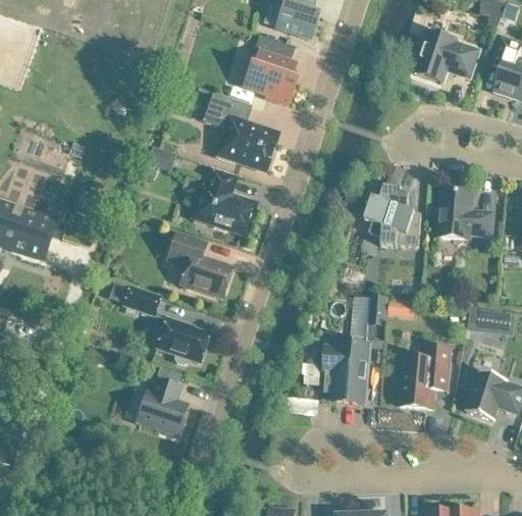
[(308,13),(310,4),(311,4),(311,0),(276,0),(276,4),(281,6),(274,27),(309,39),(316,16),(308,13)]
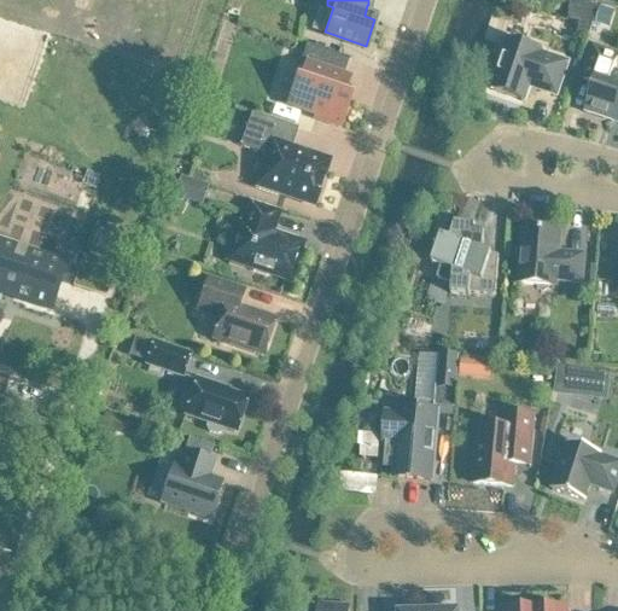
[(569,17),(579,18),(578,29),(590,30),(593,21),(599,4),(578,0),(571,0),(569,17)]
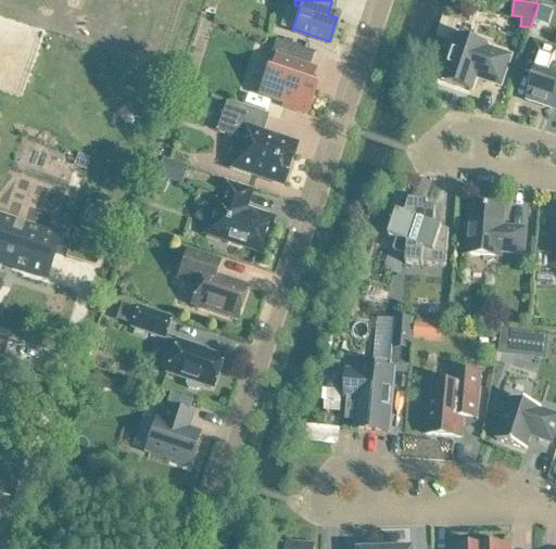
[(548,23),(554,5),(541,2),(535,20),(548,23)]
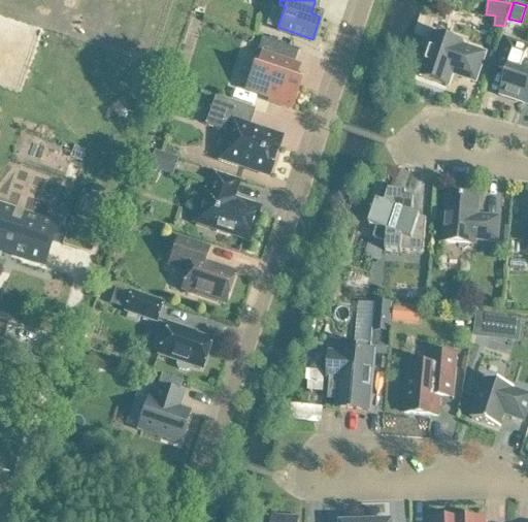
[(463,39),(434,30),(420,73),(449,83),(453,70),(475,78),(486,51),(462,42),(463,39)]
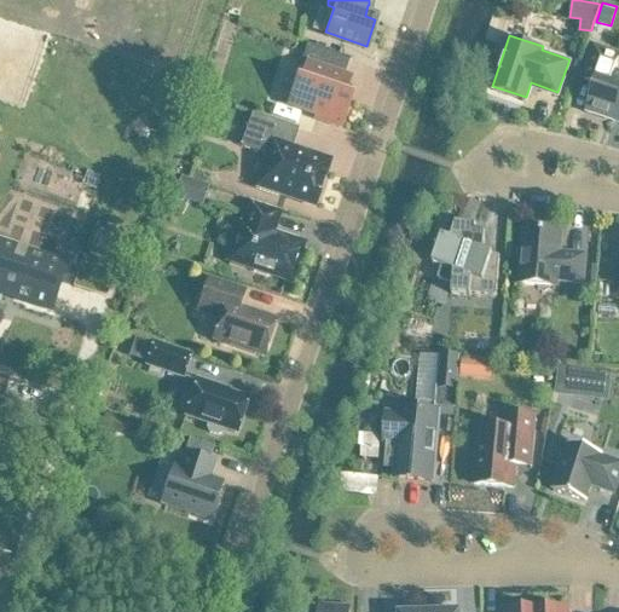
[(343,71),(350,55),(306,40),(301,57),(306,59),(300,79),(296,78),(288,102),(316,111),(314,115),(340,123),(350,96),(343,93),(350,74),(343,71)]
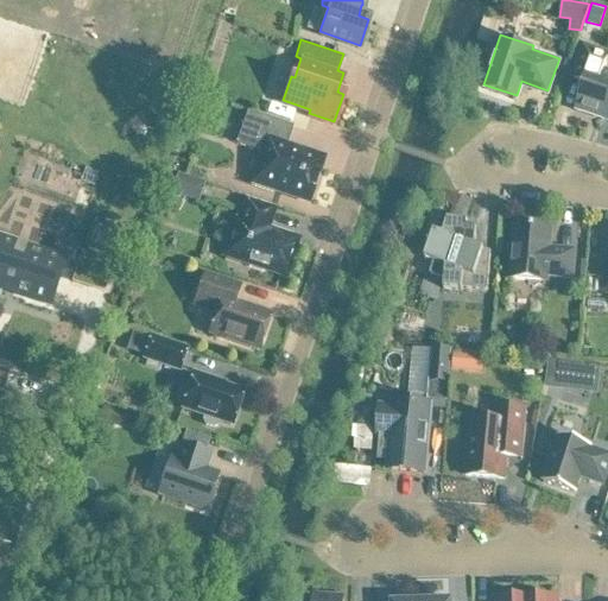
[(603,116),(607,102),(607,65),(605,65),(607,52),(607,49),(583,40),(571,74),(584,78),(575,107),(603,116)]
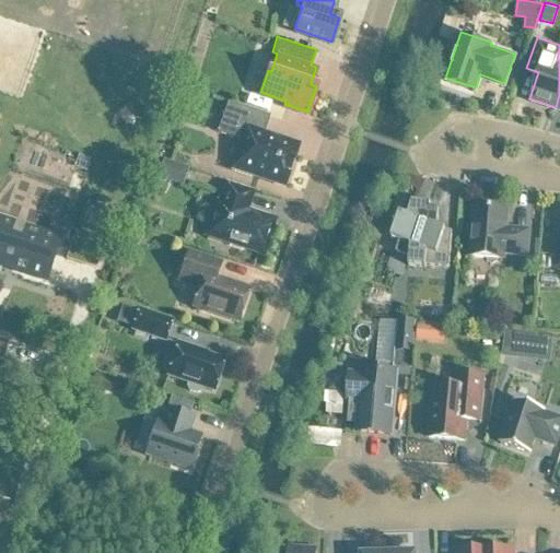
[(254,172),(283,181),(288,168),(289,169),(293,156),(292,155),(296,142),(264,131),(269,113),(228,98),(217,129),(243,138),(240,149),(236,148),(231,166),(253,174),(254,172)]
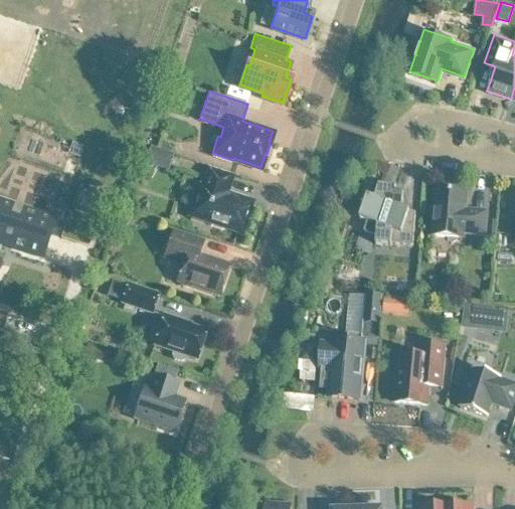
[(167,168),(173,151),(151,143),(145,160),(167,168)]
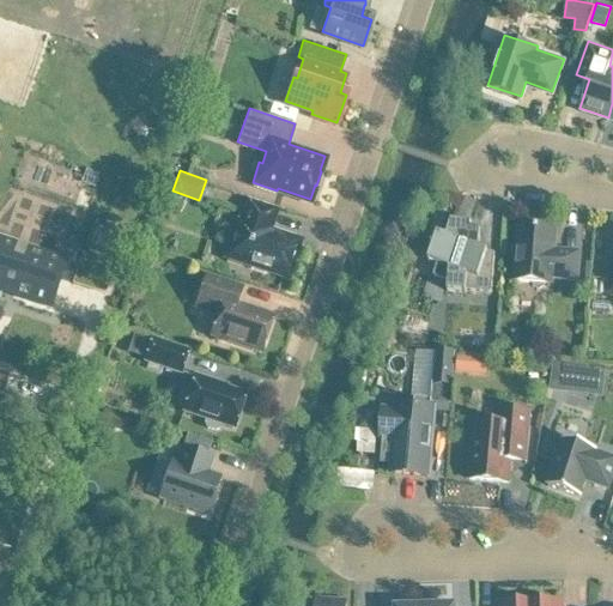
[(269,229),(278,207),(248,197),(240,219),(238,218),(226,253),(252,261),(250,265),(267,270),(268,267),(286,273),(298,238),(269,229)]
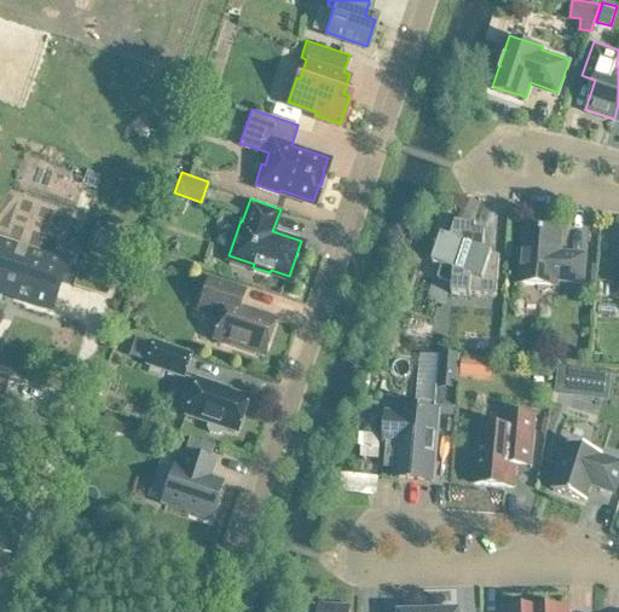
[(497,292),(501,252),(498,252),(484,247),(485,229),(475,227),(476,223),(456,220),(451,236),(441,232),(433,260),(441,264),(438,276),(453,281),(452,290),(470,292),(470,289),(497,292)]
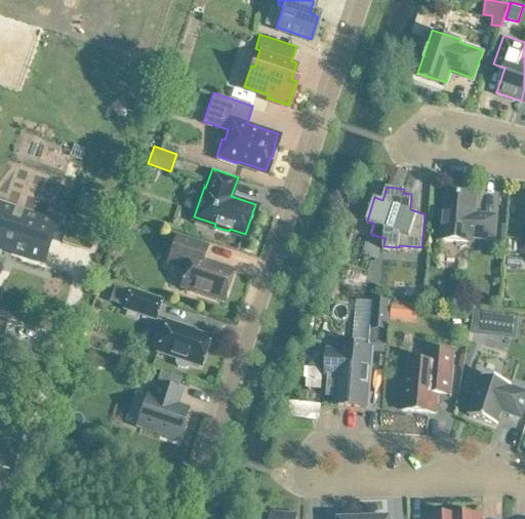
[(474,210),(476,195),(446,192),(442,237),(472,240),(472,235),(494,237),(497,212),(474,210)]
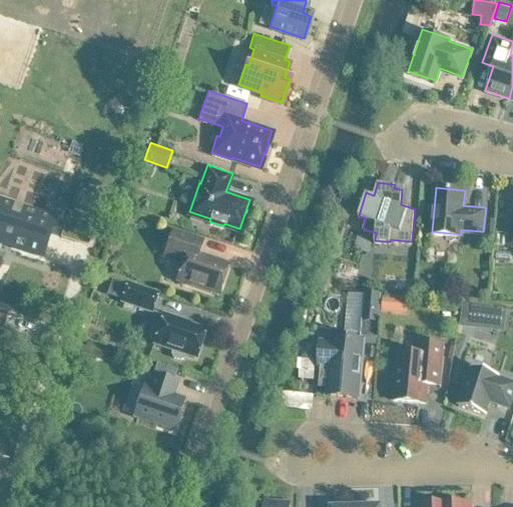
[(0,231),(11,235),(10,239),(23,248),(42,255),(42,254),(41,252),(53,216),(55,216),(55,215),(22,204),(21,205),(22,205),(20,208),(12,205),(13,202),(14,201),(0,196),(0,231)]
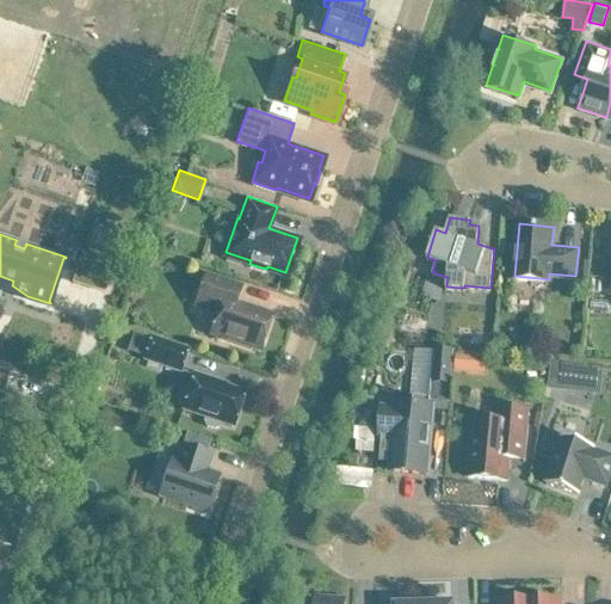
[(217,310),(210,332),(259,349),(272,312),(235,300),(241,283),(205,271),(195,303),(217,310)]
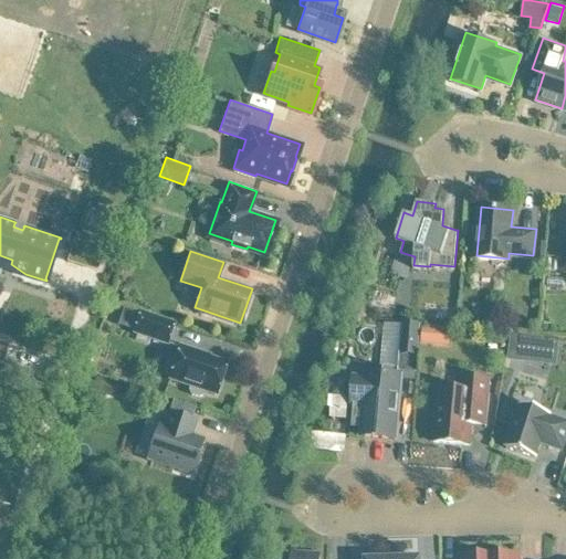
[(167,344),(175,319),(139,307),(132,331),(167,344)]
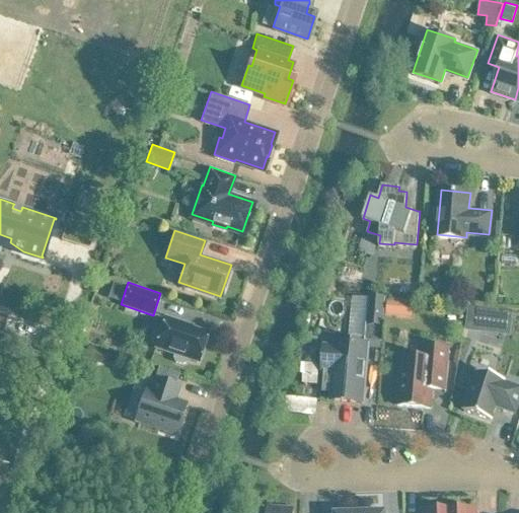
[(382,340),(386,295),(350,291),(347,326),(366,328),(365,338),(382,340)]
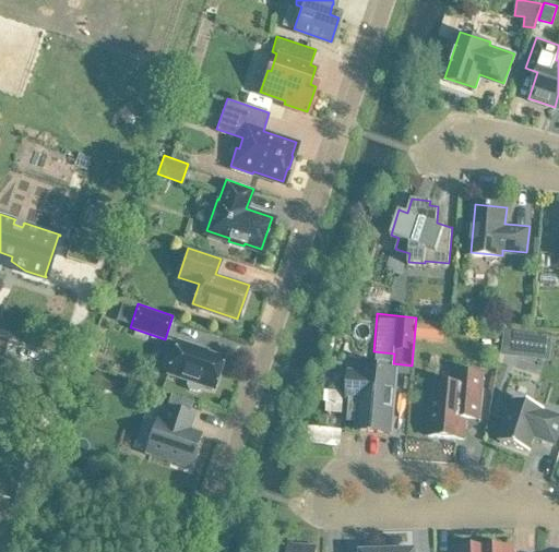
[(444,340),(445,321),(417,319),(416,338),(444,340)]
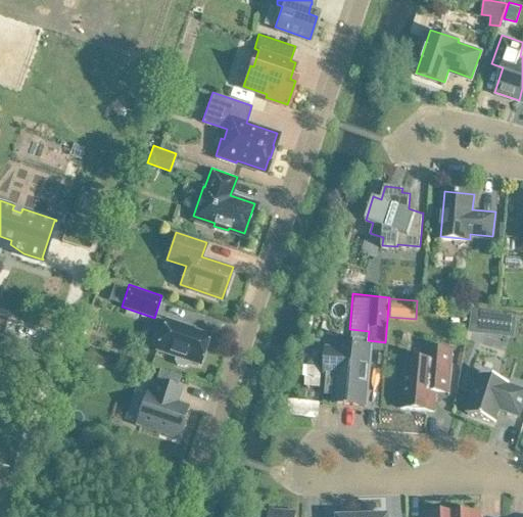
[(487,310),(474,308),(471,329),(485,331),(487,310)]
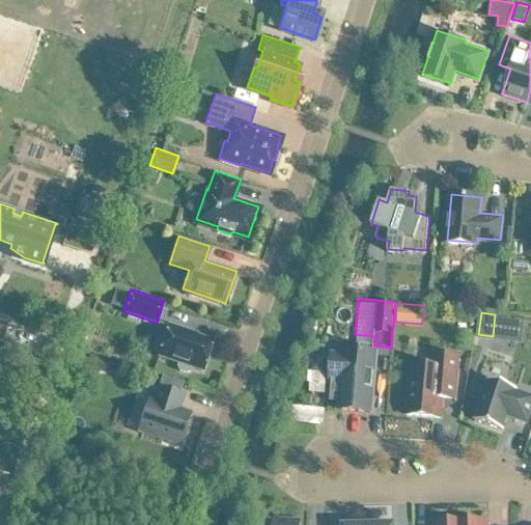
[(169,322),(164,336),(161,335),(157,337),(155,344),(157,348),(160,349),(159,354),(178,360),(177,364),(178,367),(186,369),(190,368),(191,364),(202,368),(213,339),(187,330),(188,328),(169,322)]
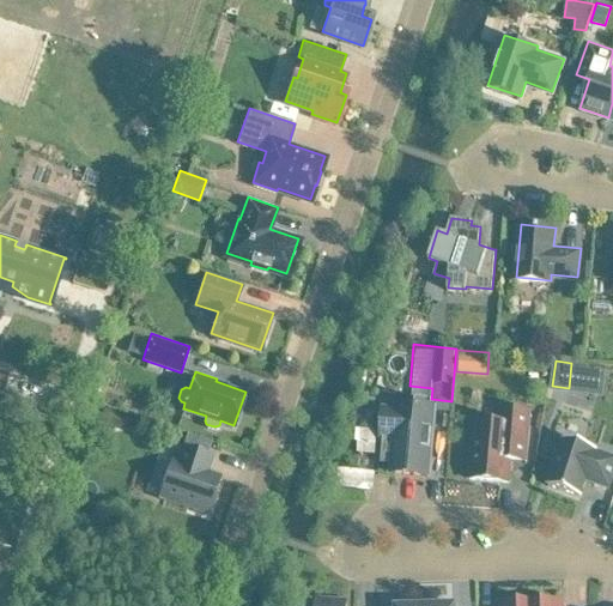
[(428,473),(434,404),(399,401),(398,406),(383,405),(381,436),(382,436),(380,460),(393,461),(393,470),(428,473)]
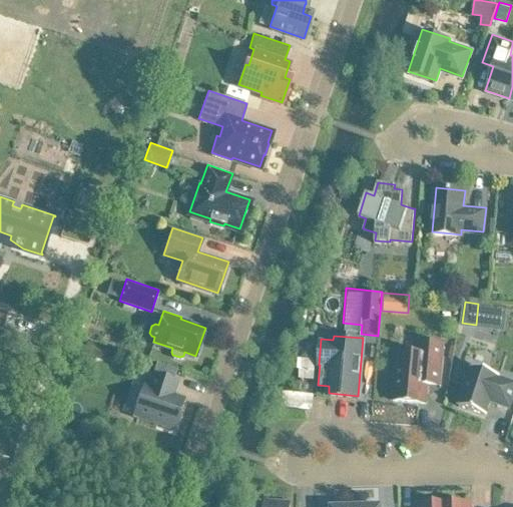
[(441,383),(445,343),(419,341),(418,353),(397,351),(393,398),(426,401),(427,382),(441,383)]
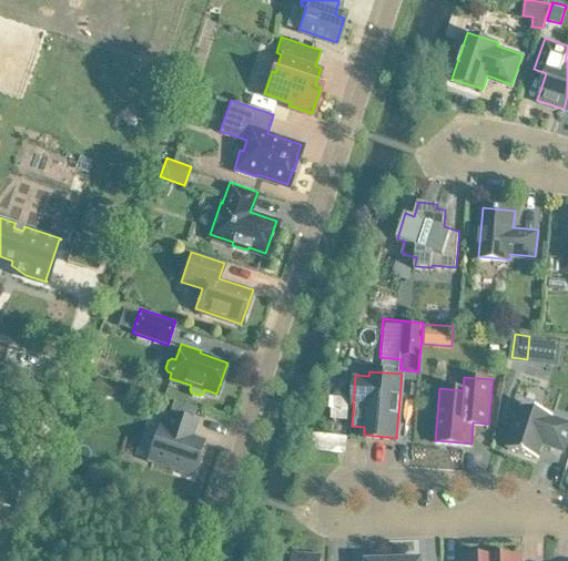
[(553,412),(523,403),(508,446),(538,457),(543,442),(565,449),(567,438),(567,419),(551,415),(553,412)]
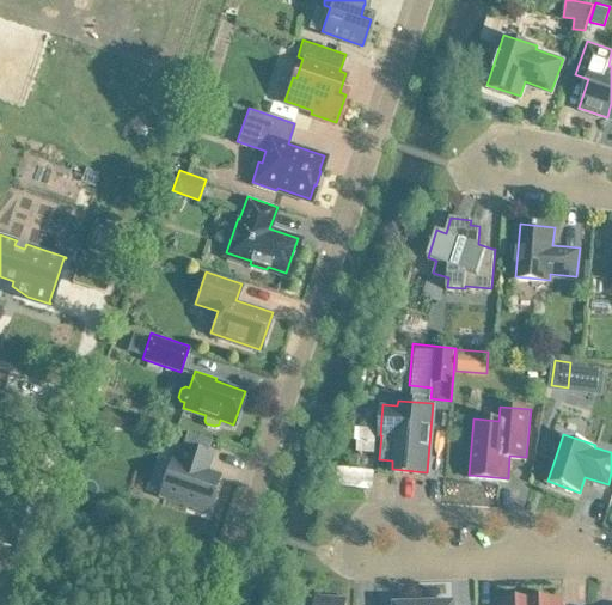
[(207,511),(219,474),(206,469),(210,453),(182,444),(177,459),(171,457),(158,494),(207,511)]
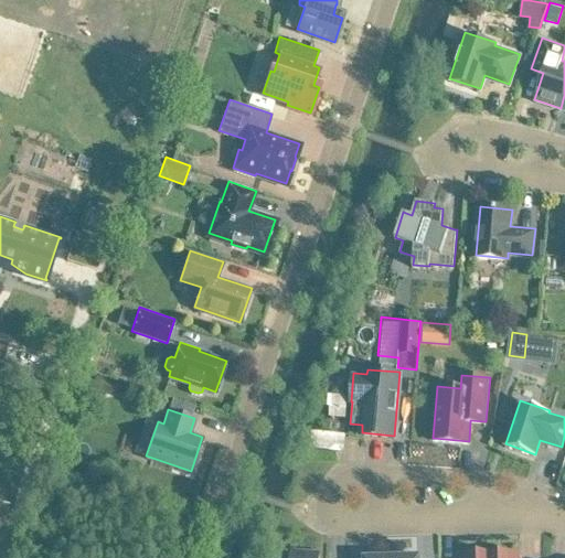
[(313,447),(348,448),(348,429),(313,428),(313,447)]
